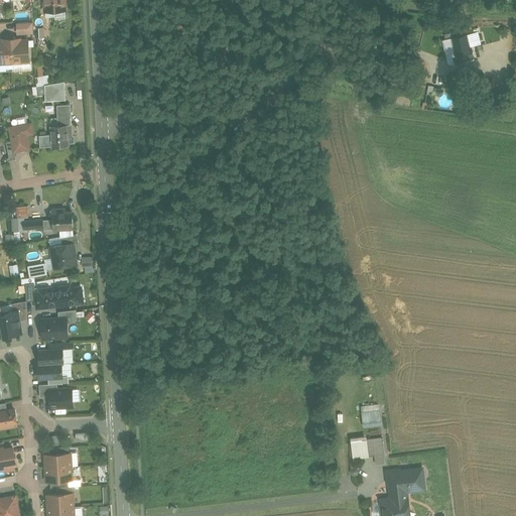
[(44,0),(45,11),(66,10),(65,0),(44,0)]
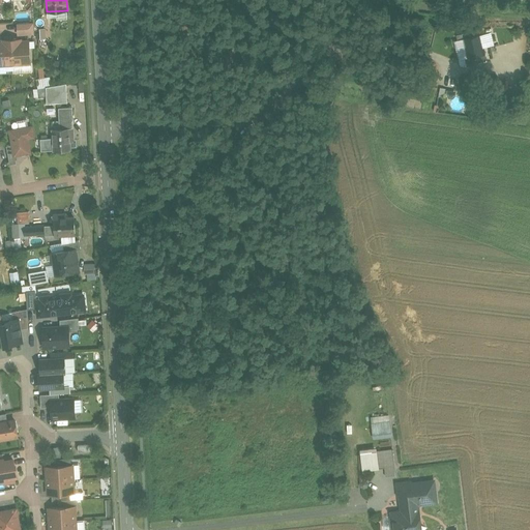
[(480,35),(464,39),(469,58),(470,58),(472,64),(487,61),(480,35)]
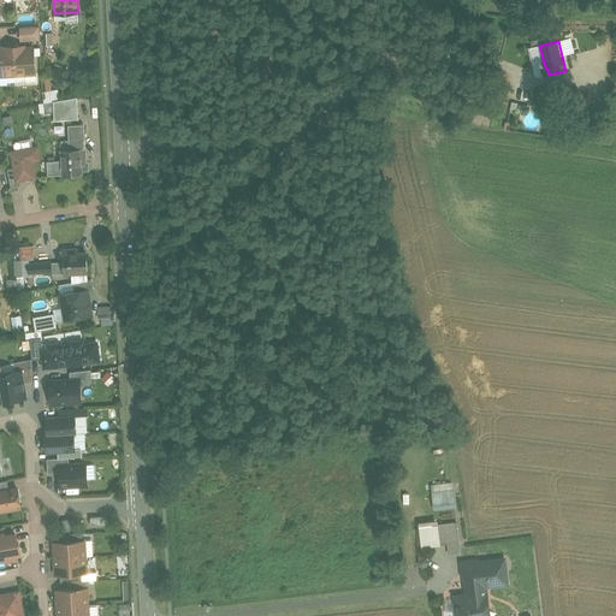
[(15,46),(5,47),(5,49),(0,49),(0,73),(6,75),(7,76),(16,76),(15,46)]
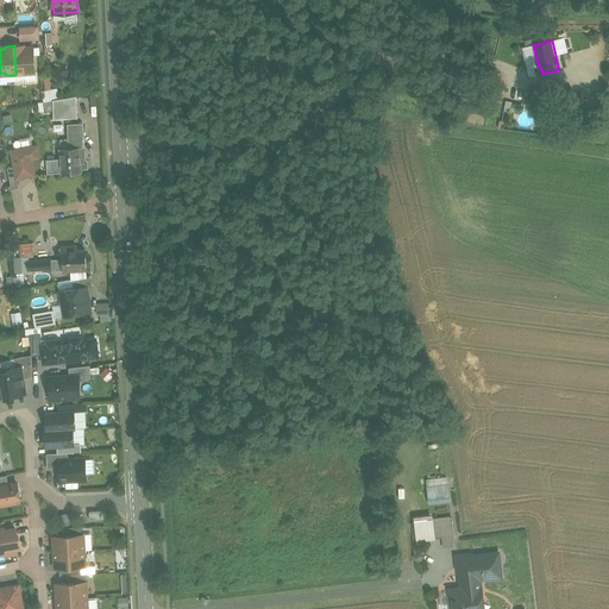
[(33,48),(19,49),(19,45),(14,45),(16,75),(24,74),(26,73),(35,71),(33,48)]
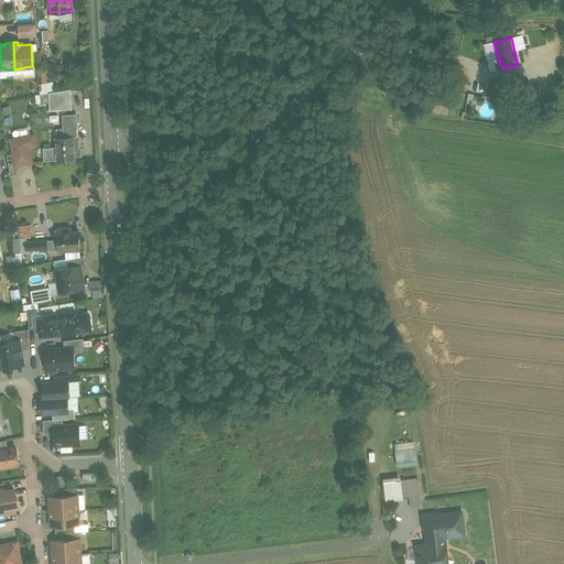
[(71,89),(49,93),(50,110),(72,109),(71,89)]
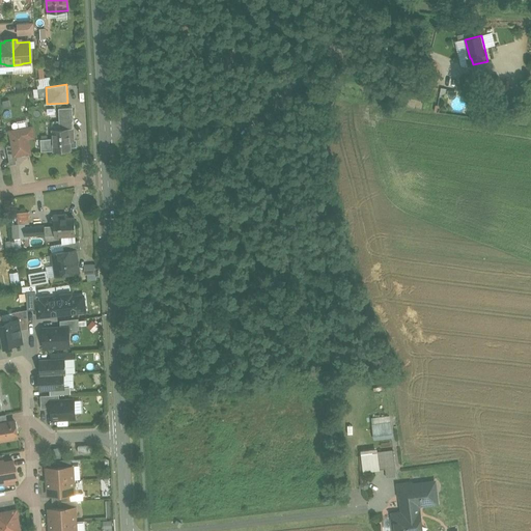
[(73,107),(59,108),(60,120),(73,120),(73,107)]
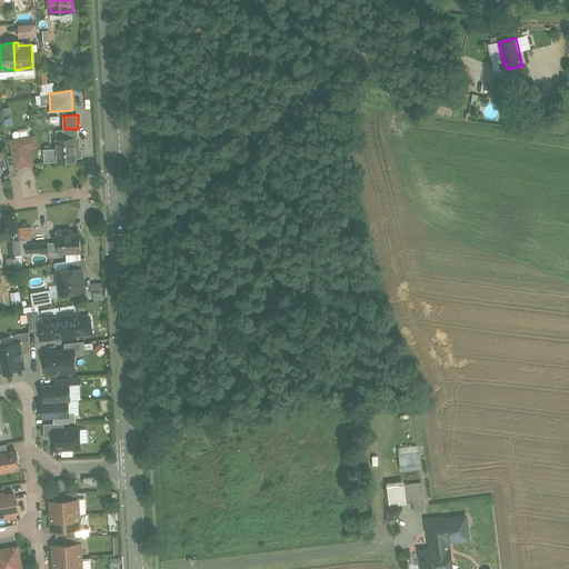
[(65,138),(57,139),(57,148),(45,149),(45,161),(58,161),(76,160),(76,157),(81,157),(81,150),(79,150),(78,129),(65,129),(65,138)]
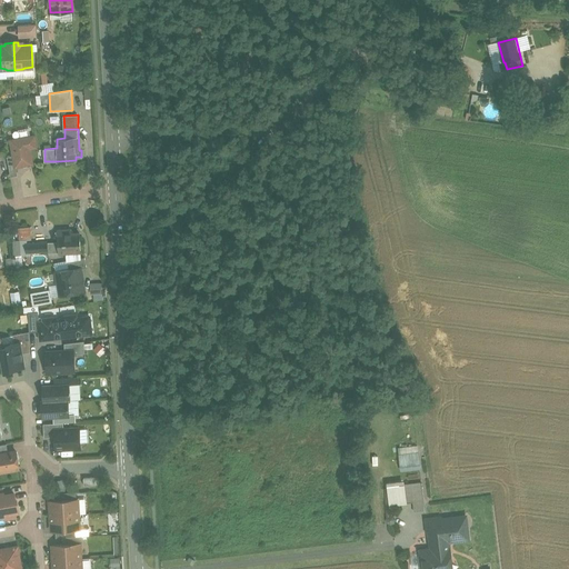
[(35,136),(11,140),(13,156),(16,167),(17,167),(32,163),(30,148),(37,147),(35,136)]
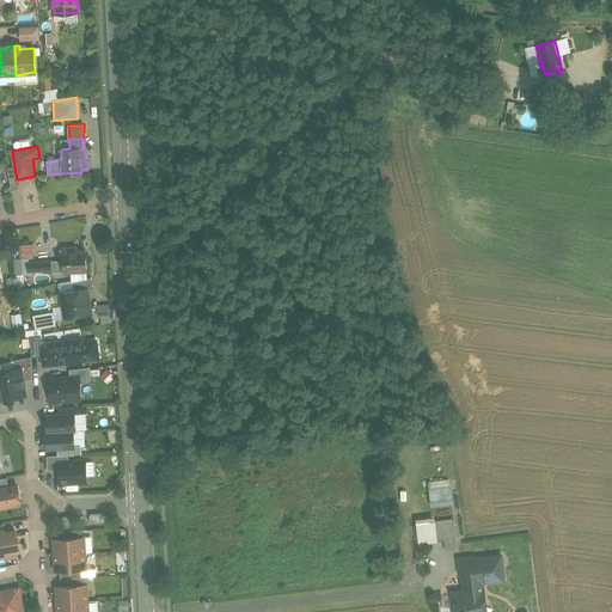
[(14,167),(8,169),(12,189),(19,188),(18,179),(17,179),(14,167)]
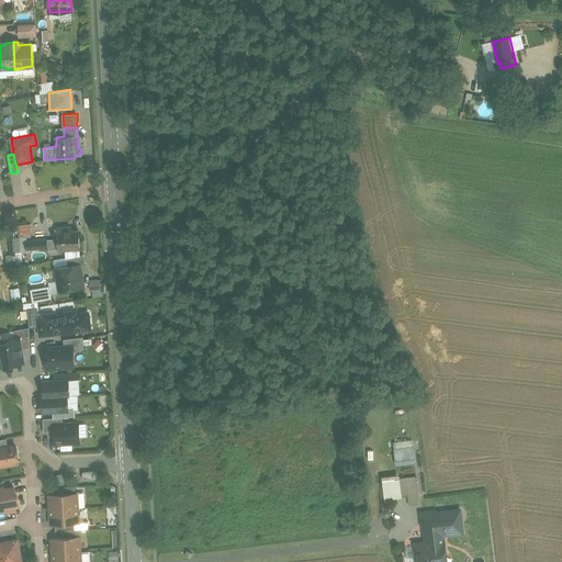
[(25,224),(13,225),(13,237),(25,237),(25,224)]
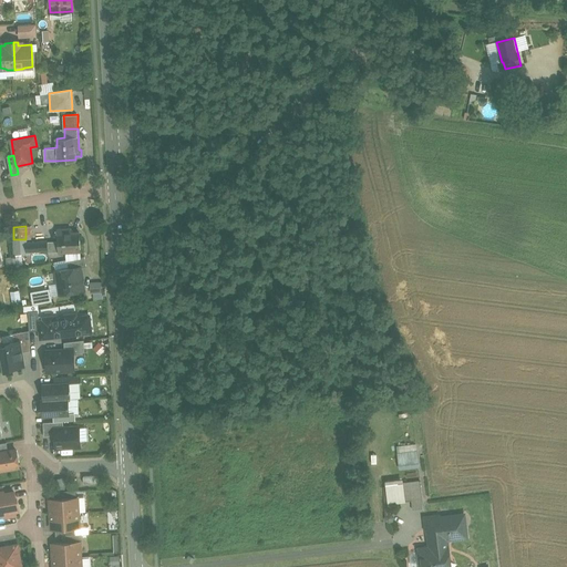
[(71,228),(58,229),(59,240),(59,251),(81,250),(80,232),(72,233),(71,228)]
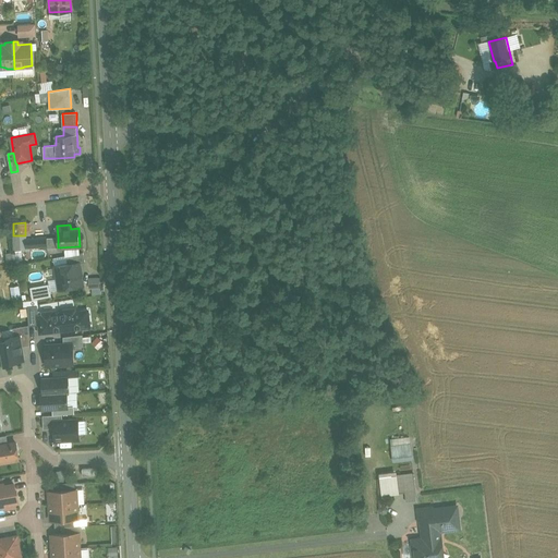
[(40,238),(26,239),(26,246),(40,246),(40,249),(47,249),(47,238),(47,237),(40,237),(40,238)]
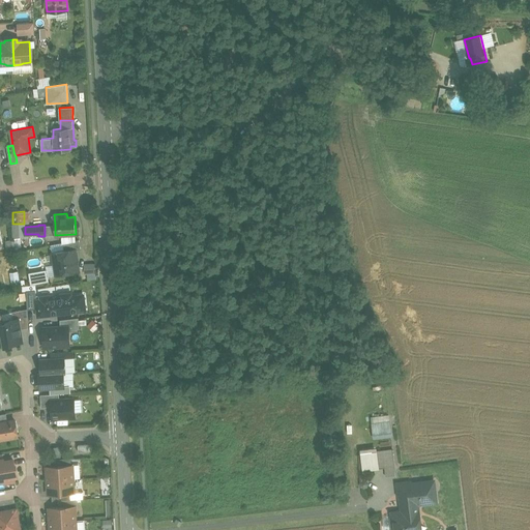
[(55,225),(45,226),(45,236),(55,235),(55,225)]
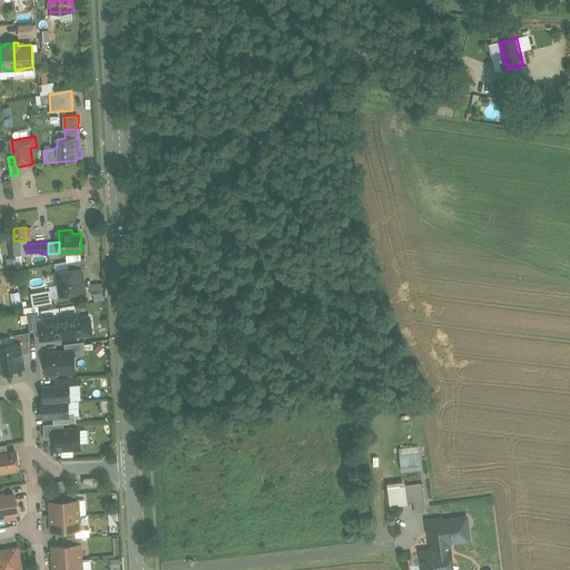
[(86,257),(68,261),(69,269),(80,267),(80,268),(87,267),(86,257)]
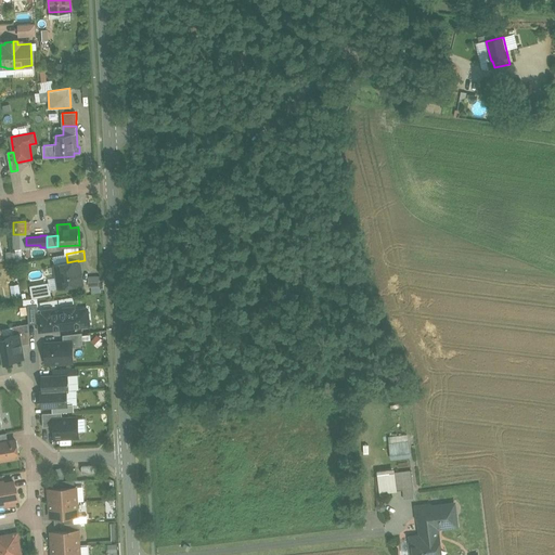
[(67,262),(55,265),(60,287),(82,284),(78,261),(78,260),(67,262)]
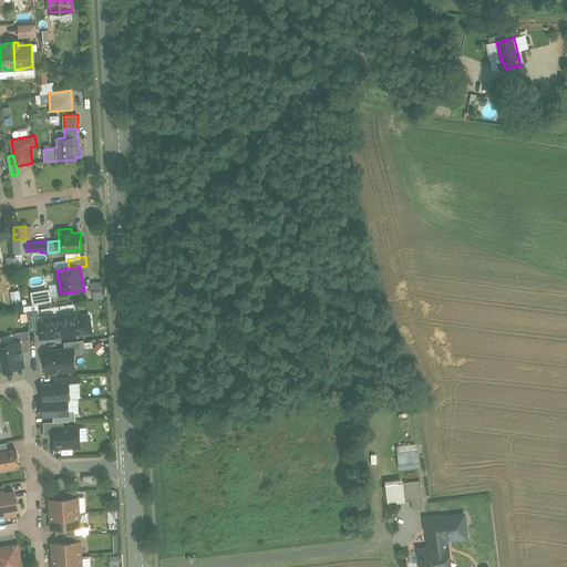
[(48,289),(28,290),(29,303),(49,302),(48,289)]
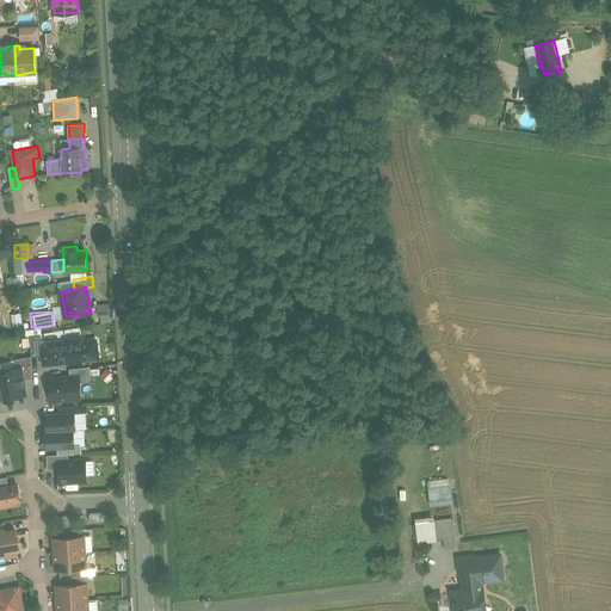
[(41,334),(30,335),(31,356),(32,357),(43,356),(42,346),(41,334)]
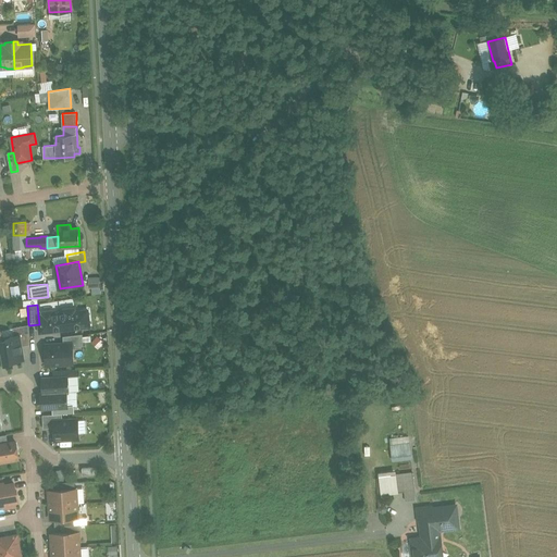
[(64,309),(65,312),(53,313),(52,310),(42,311),(44,314),(38,316),(39,324),(40,332),(90,326),(88,309),(75,311),(75,308),(64,309)]
